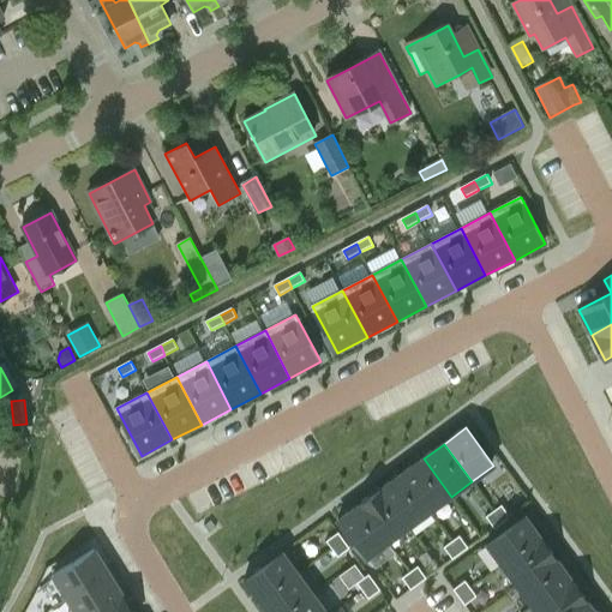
[(430,511),(451,497),(424,459),(402,474),(430,511)]
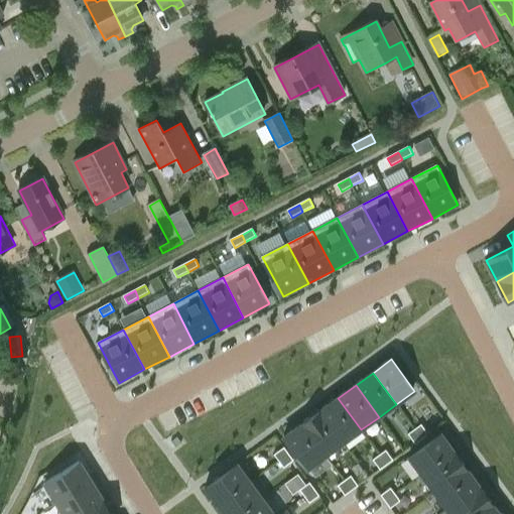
[(361,429),(338,398),(320,411),(344,442),(361,429)]
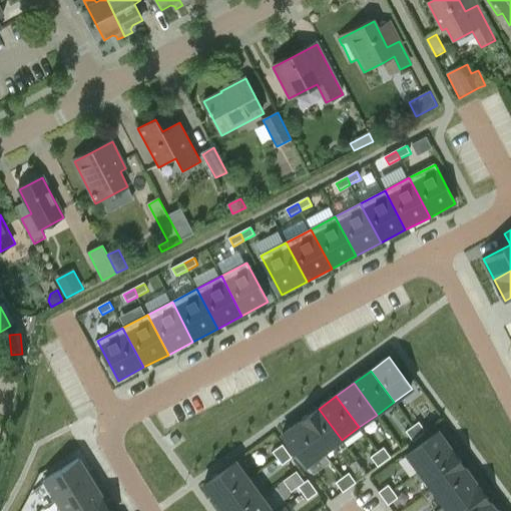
[(342,440),(319,409),(301,422),(324,453),(342,440)]
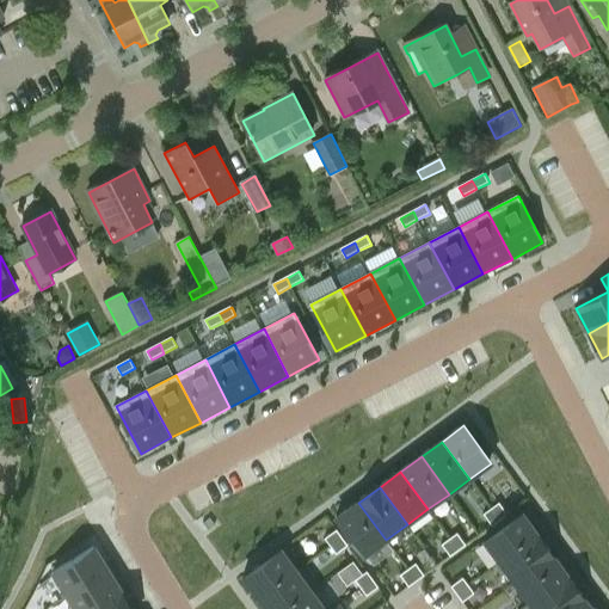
[(364,555),(386,540),(358,503),(337,518),(364,555)]
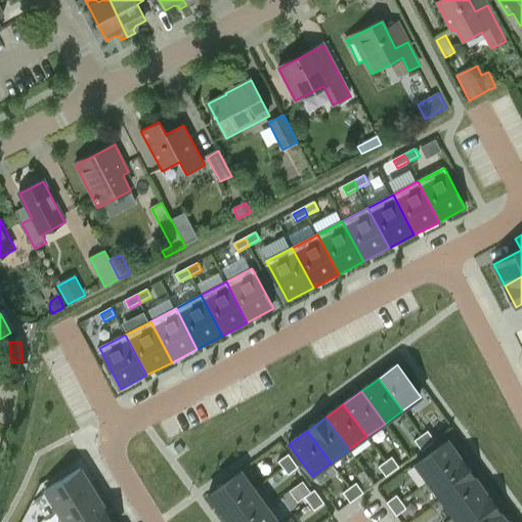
[(436,442),(428,432),(422,437),(429,446),(436,442)]
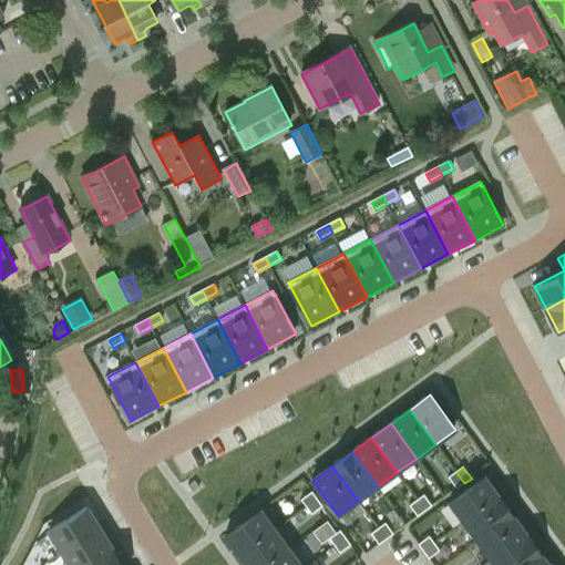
[(449,478),(456,489),(464,483),(456,473),(449,478)]
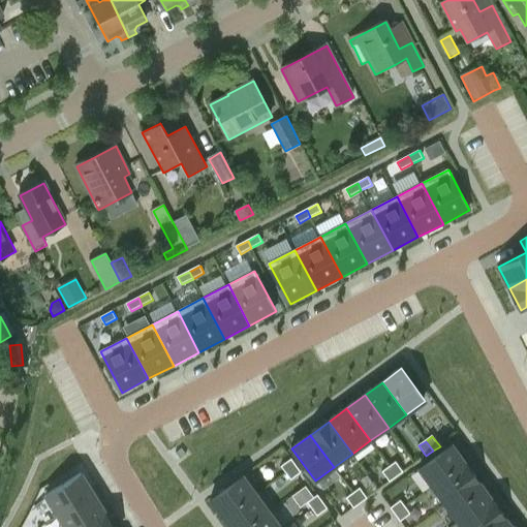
[(420,468),(434,488),(466,464),(453,445),(420,468)]
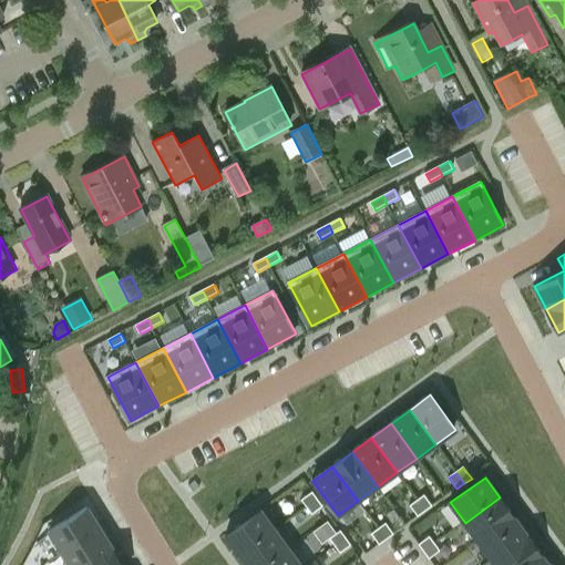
[(312,493),(302,501),(307,507),(318,500),(312,493)]
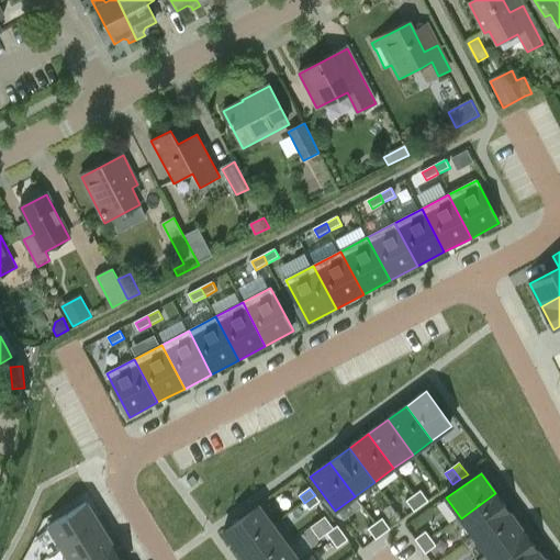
[(414,496),(422,507),(429,502),(422,491),(414,496)]
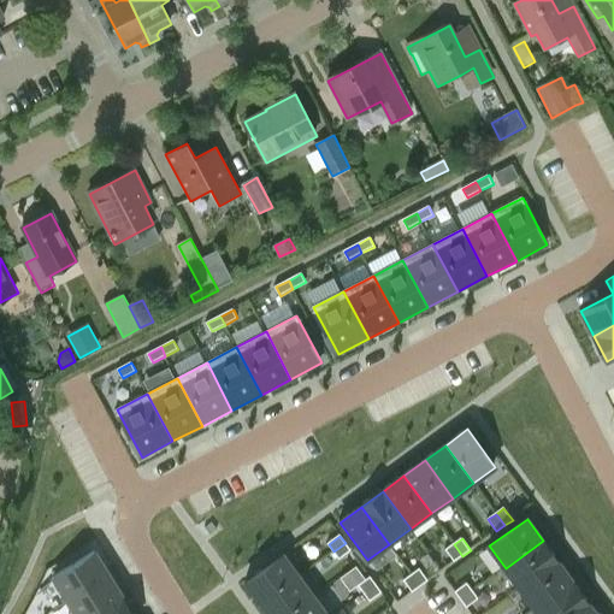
[(506,568),(520,589),(559,561),(543,541),(506,568)]
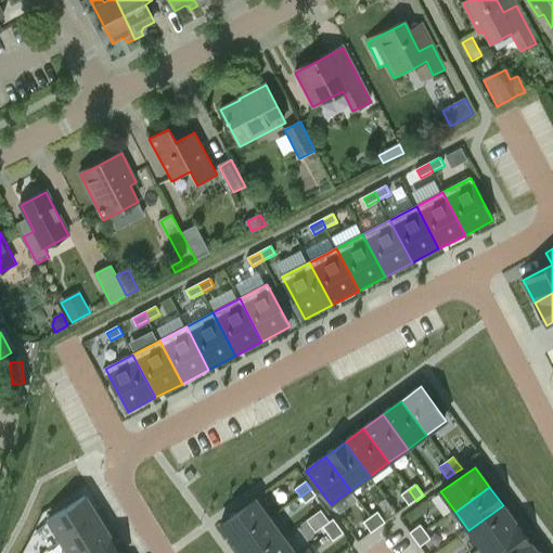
[(317,497),(311,489),(300,497),(306,504),(317,497)]
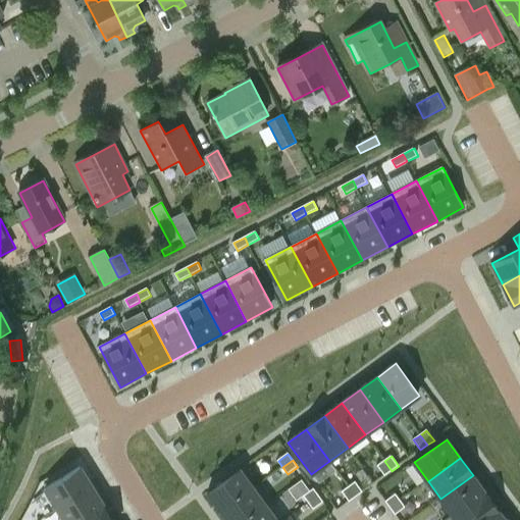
[(377,466),(385,476),(392,471),(384,461),(377,466)]
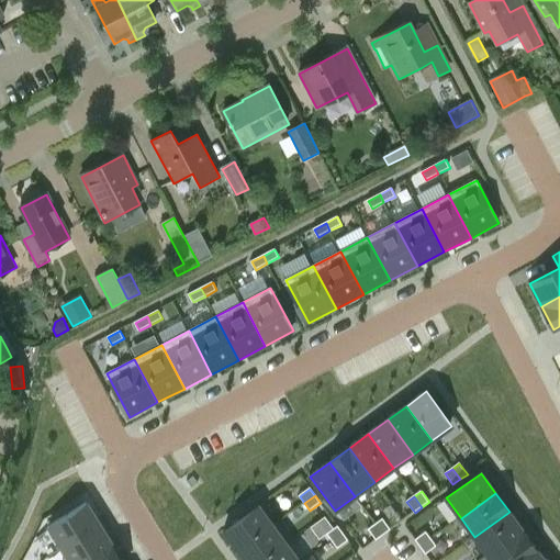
[(87,504),(49,526),(64,548),(100,526),(87,504)]
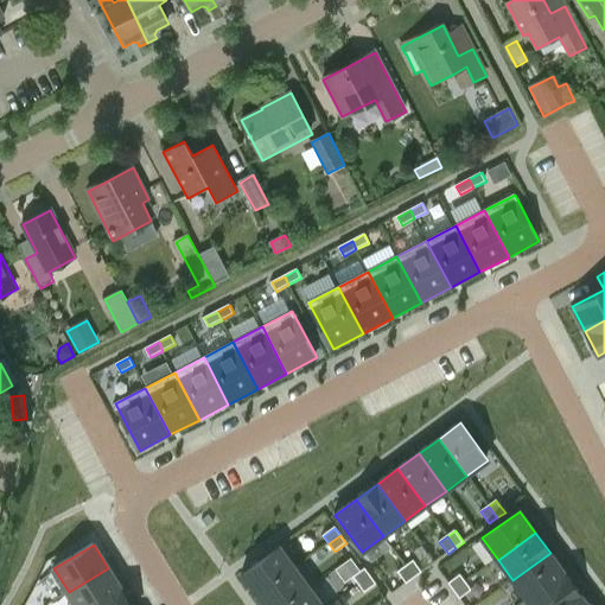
[(242,574),(259,596),(295,568),(280,547),(242,574)]
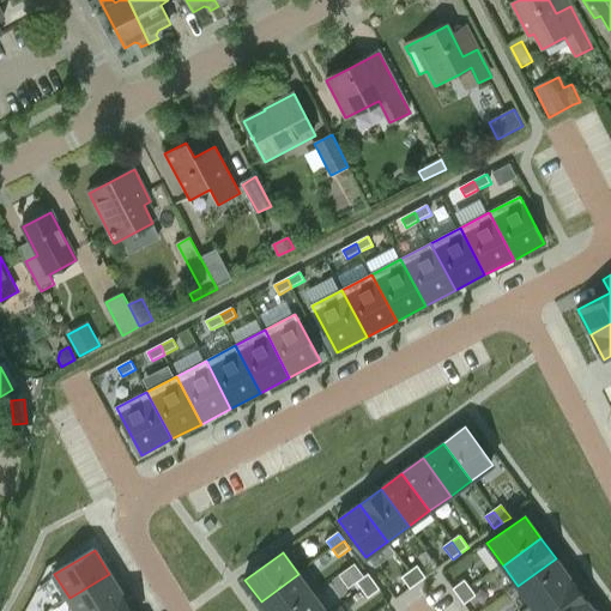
[(570,580),(556,558),(518,586),(533,606),(570,580)]
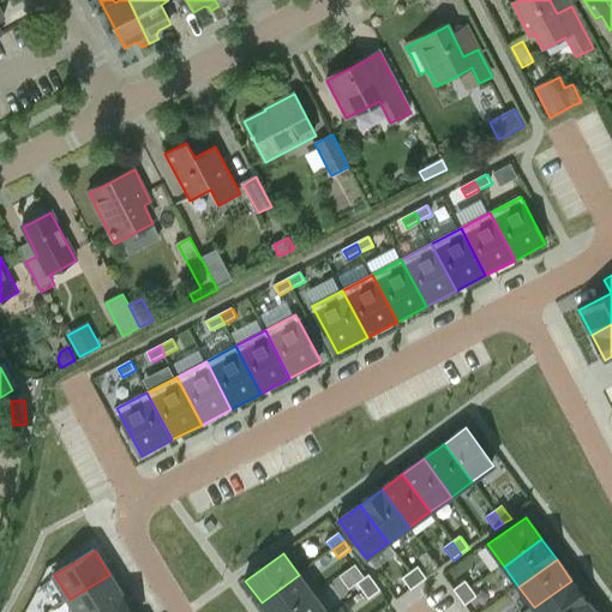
[(411,574),(419,585),(427,580),(419,568),(411,574)]
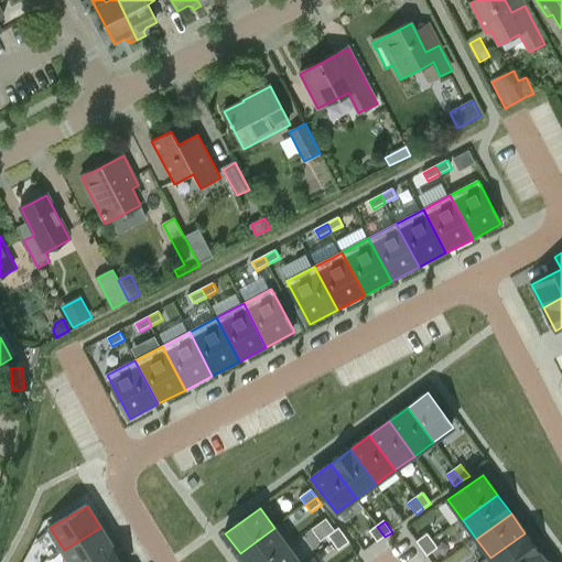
[(378,542),(385,537),(377,527),(370,531),(378,542)]
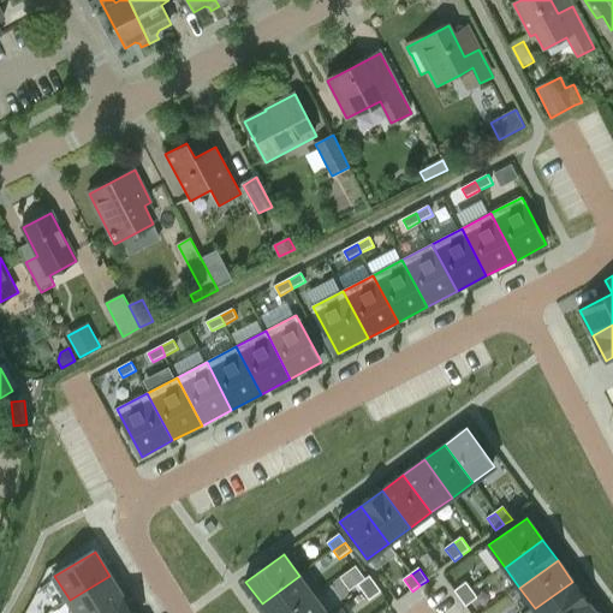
[(109,576),(70,600),(77,612),(99,612),(124,597),(109,576)]
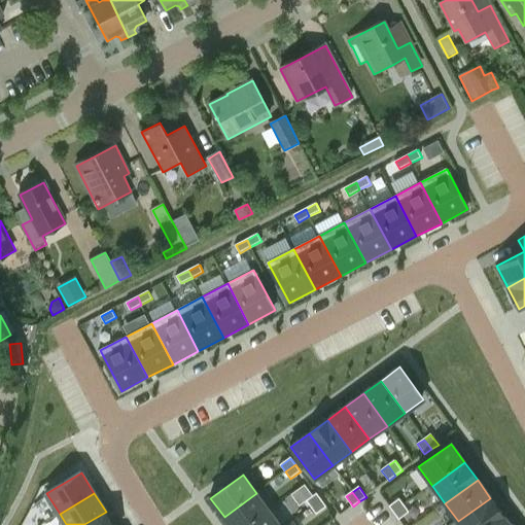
[(224,517),(230,524),(250,524),(270,511),(256,493),(224,517)]
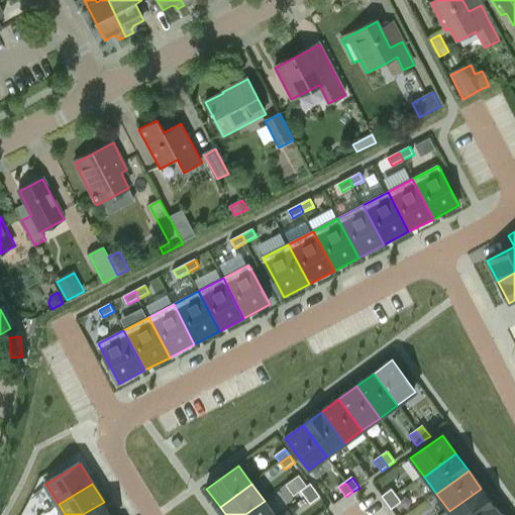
[(306,498),(316,491),(311,484),(301,492),(306,498)]
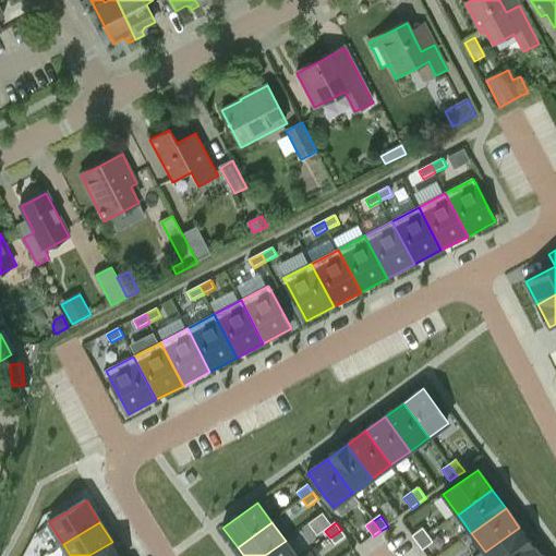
[(485,552),(487,555),(520,555),(533,546),(519,528),(485,552)]
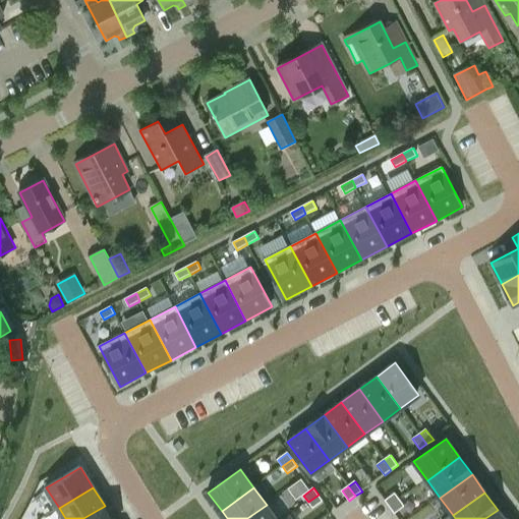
[(395,494),(385,501),(390,507),(400,500),(395,494)]
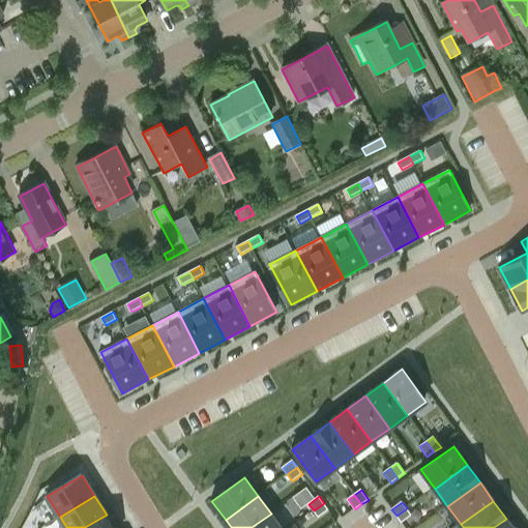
[(319,518),(328,510),(324,503),(314,510),(319,518)]
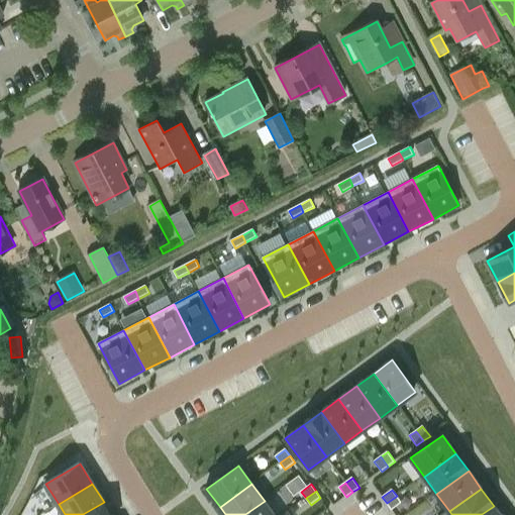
[(392,510),(402,503),(397,496),(387,503),(392,510)]
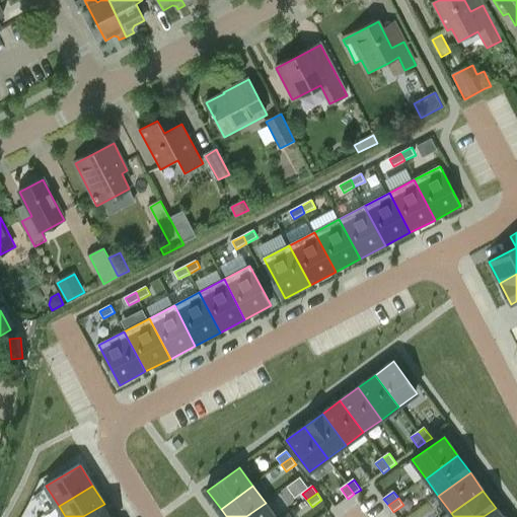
[(275,516),(266,503),(246,516),(275,516)]
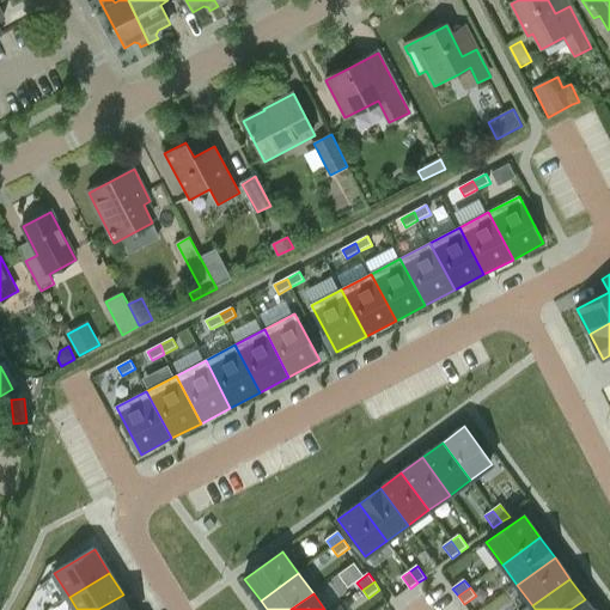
[(132,609),(123,595),(98,609),(132,609)]
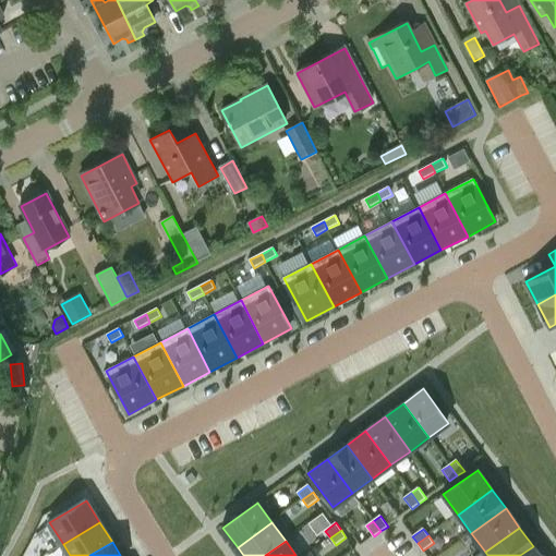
[(540,555),(533,546),(520,555),(540,555)]
